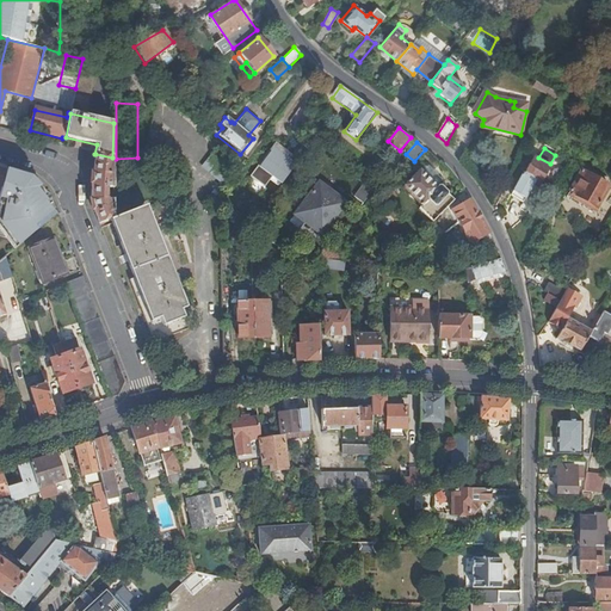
[(297,165),(276,149),(263,168),(275,177),(284,184),(297,165)]
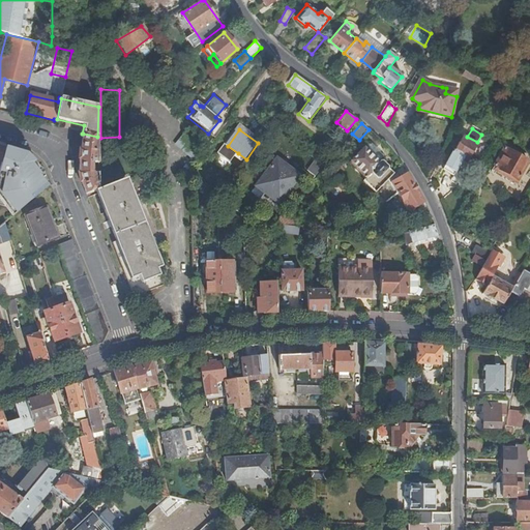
[(97,137),(83,134),(80,157),(79,177),(86,195),(95,192),(97,190),(98,174),(92,174),(92,164),(98,164),(99,137),(97,137)]
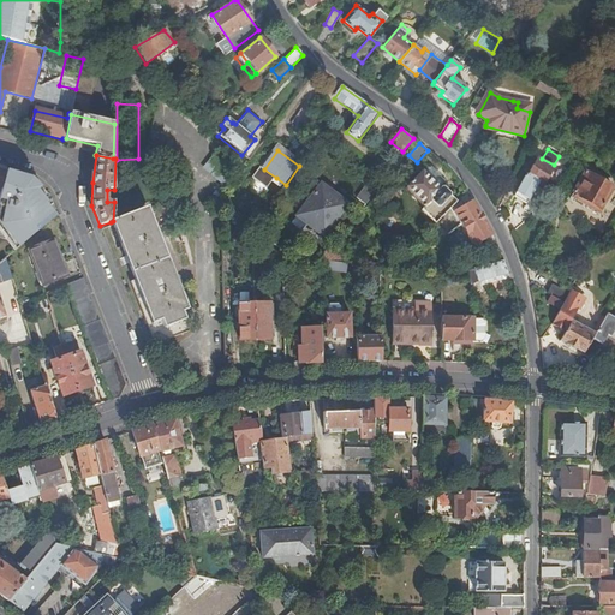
[(539,161),(536,168),(535,167),(527,179),(529,180),(518,197),(529,204),(539,186),(543,189),(550,177),(549,175),(554,168),(539,161)]
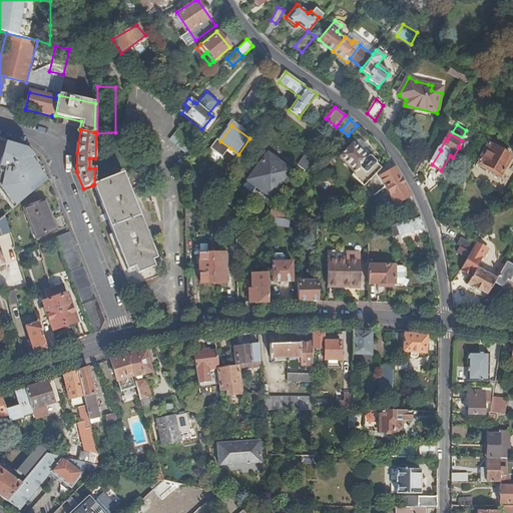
[(223,158),(230,148),(220,141),(218,139),(211,149),(223,158)]
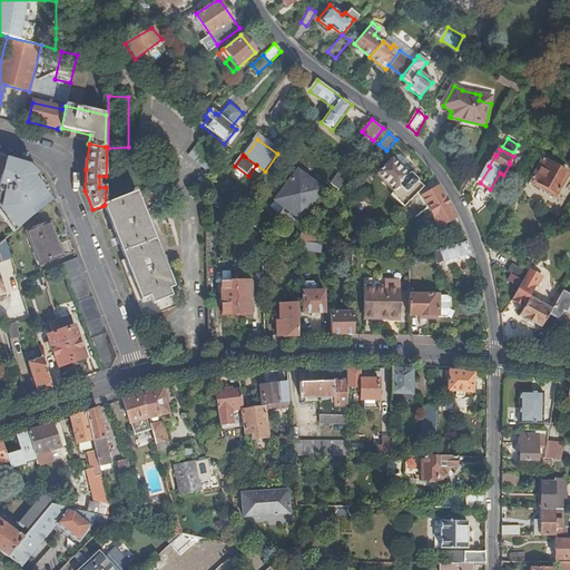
[(20,163),(6,159),(2,175),(0,188),(0,200),(17,225),(47,197),(42,192),(43,189),(29,170),(19,167),(20,163)]
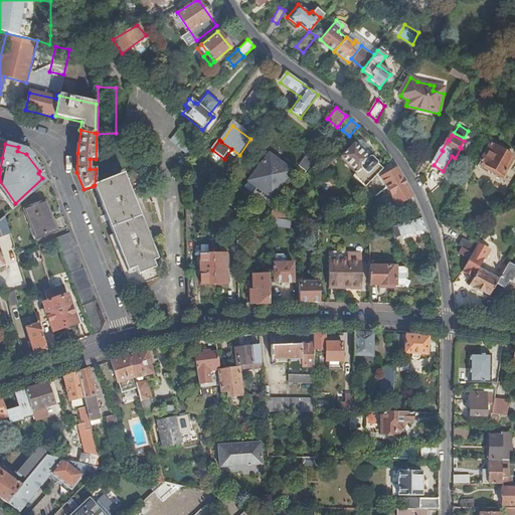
[(364,187),(382,170),(368,156),(367,158),(352,145),(341,158),(356,173),(353,177),(364,187)]
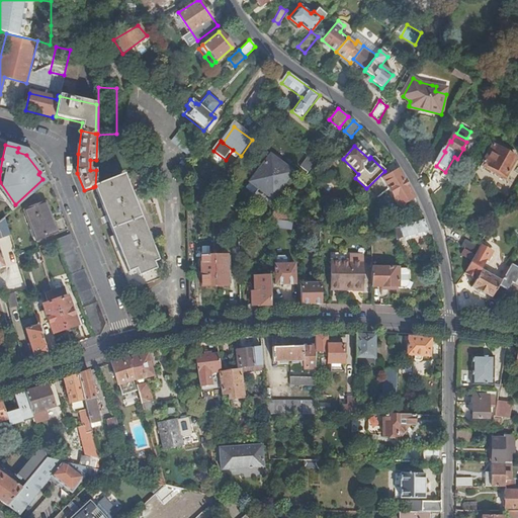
[(495,174),(503,179),(516,158),(494,146),(483,163),(496,171),(495,174)]
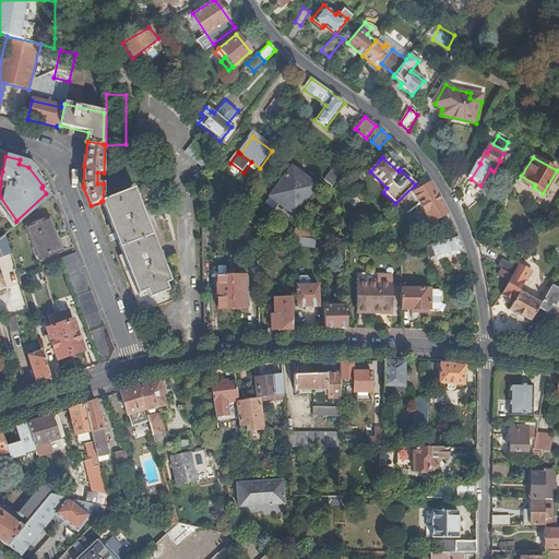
[(342,175),(329,164),(320,176),(332,186),(342,175)]
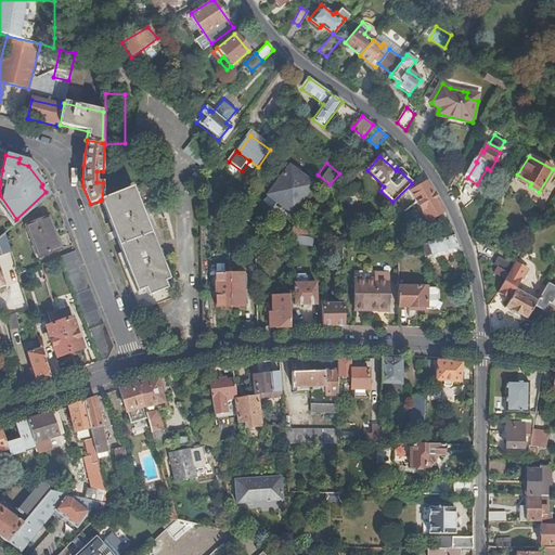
[(278,203),(292,214),(314,184),(294,169),(286,170),(265,199),(274,206),(278,203)]
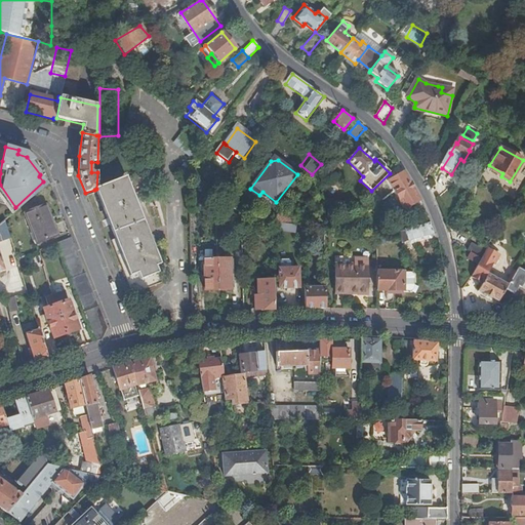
[(390,180),(395,192),(411,183),(405,173),(390,180)]
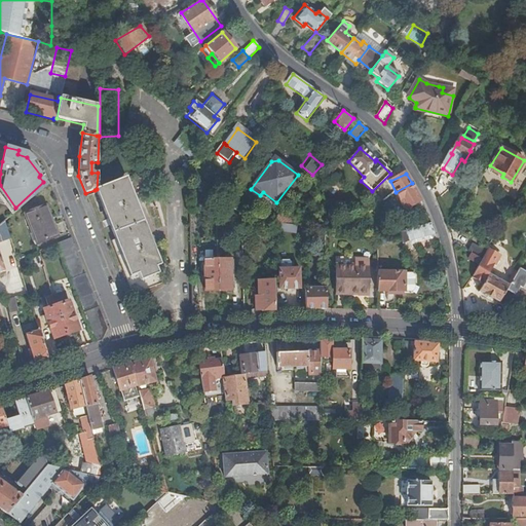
[(121,180),(97,189),(95,190),(114,240),(111,241),(132,295),(161,284),(155,267),(159,266),(124,177),(120,179),(121,180)]
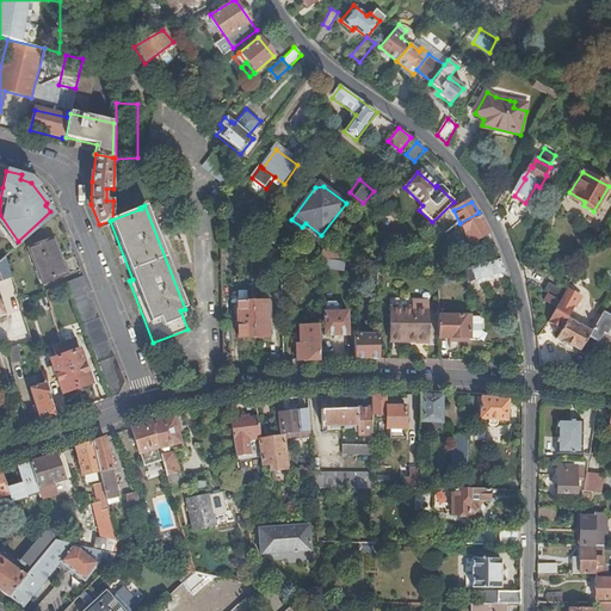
[(471,245),(491,235),(479,213),(460,223),(471,245)]
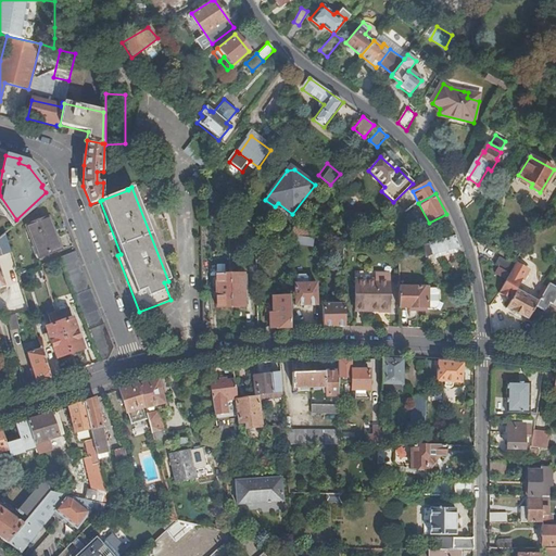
[(26,228),(38,261),(61,252),(48,219),(26,228)]
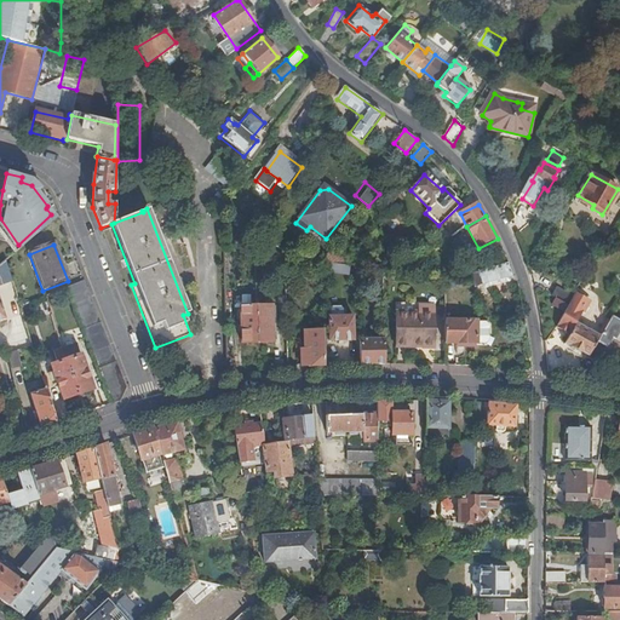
[(492,269),(507,264),(504,252),(488,260),(492,269)]
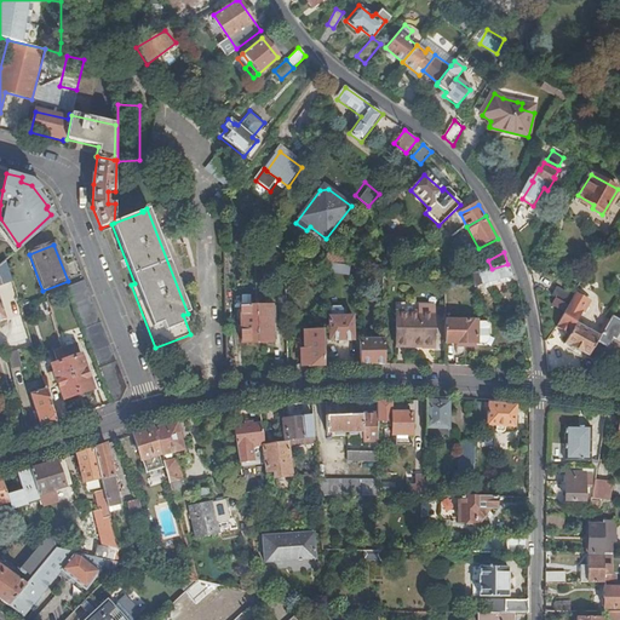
[(327,254),(320,262),(327,263),(337,264),(339,265),(327,254)]
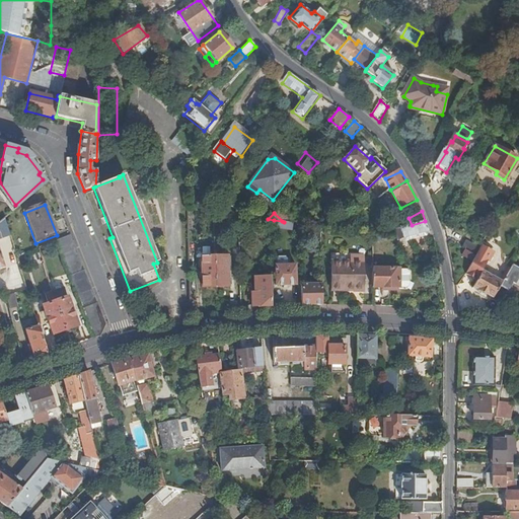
[(0,233),(8,231),(4,220),(0,222),(0,233)]
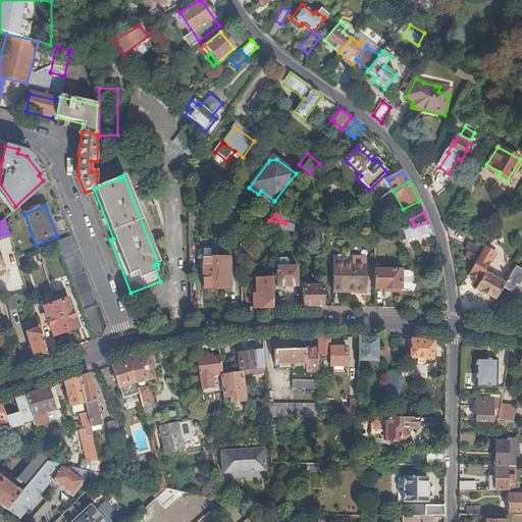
[(400,244),(432,233),(427,222),(414,226),(396,231),(400,244)]
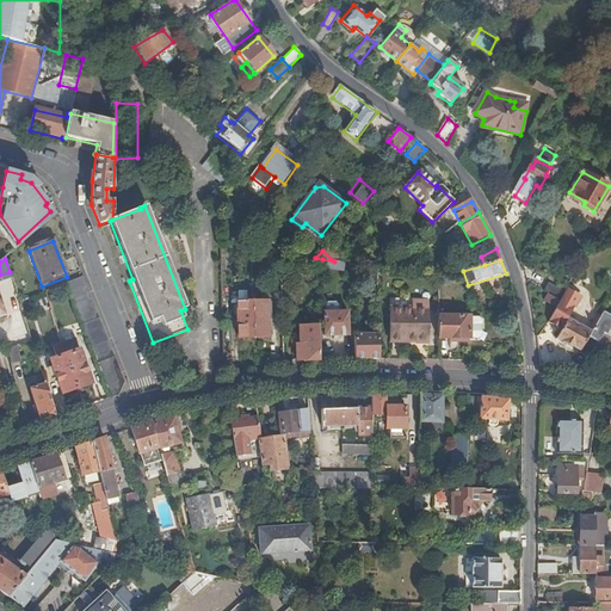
[(82,327),(100,320),(84,279),(67,285),(82,327)]
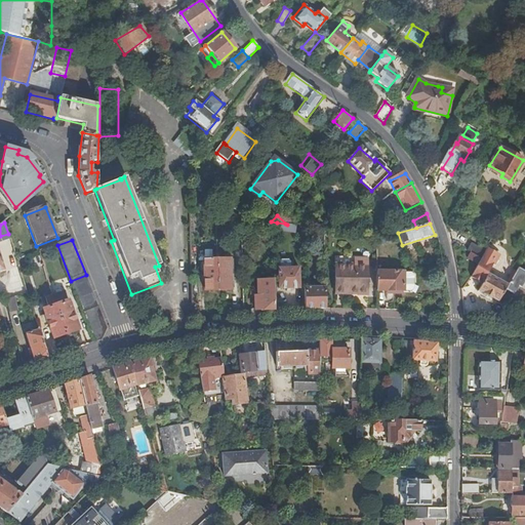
[(468,250),(480,258),(484,251),(472,243),(468,250)]
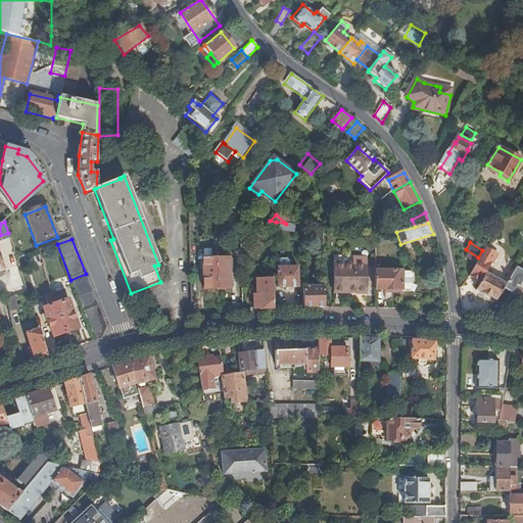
[(498,254),(485,247),(469,276),(480,283),(486,273),(491,264),(492,265),(498,254)]
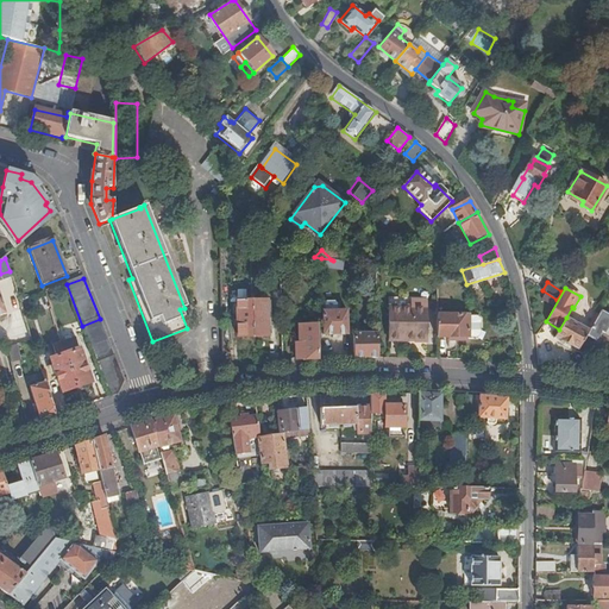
[(557,301),(546,295),(542,300),(553,307),(557,301)]
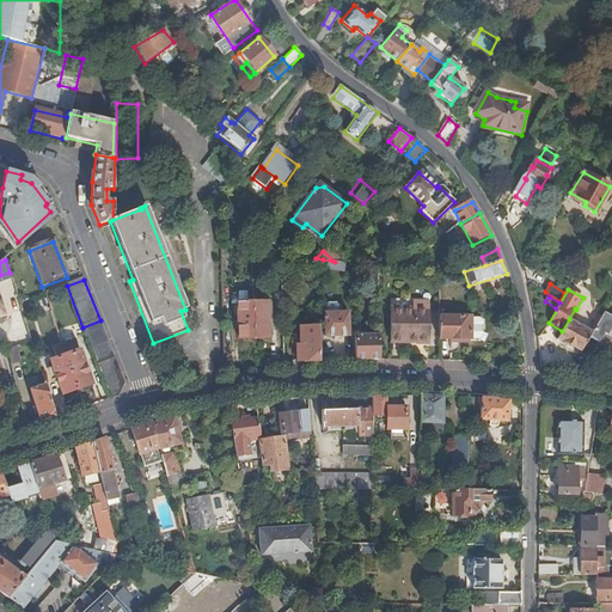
[(390,344),(402,344),(402,340),(417,340),(417,344),(428,344),(428,304),(414,304),(414,299),(391,299),(390,344)]
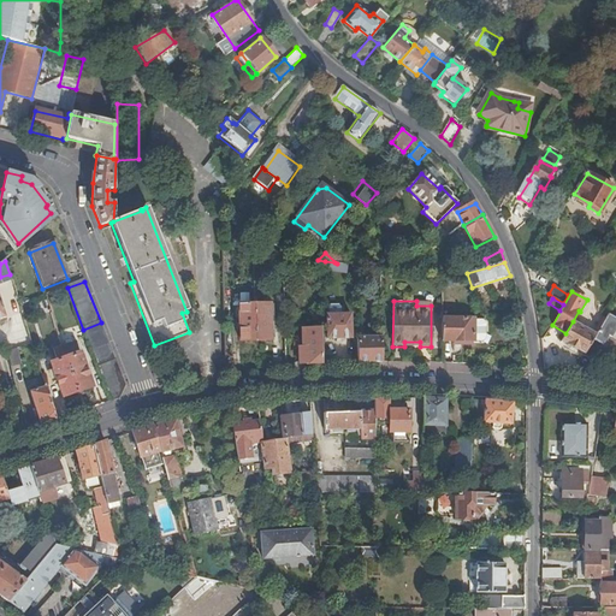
[(240,341),(254,341),(253,304),(238,304),(240,341)]
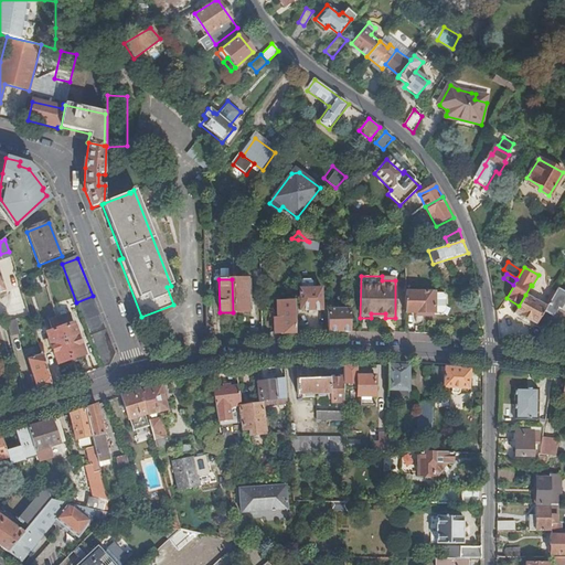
[(232,279),(233,312),(247,311),(246,279),(232,279)]
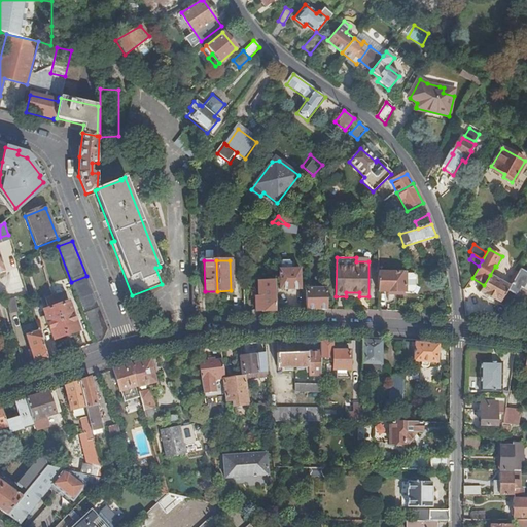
[(526,271),(526,273),(520,269),(510,287),(499,304),(508,310),(512,304),(518,307),(522,301),(526,303),(526,271)]
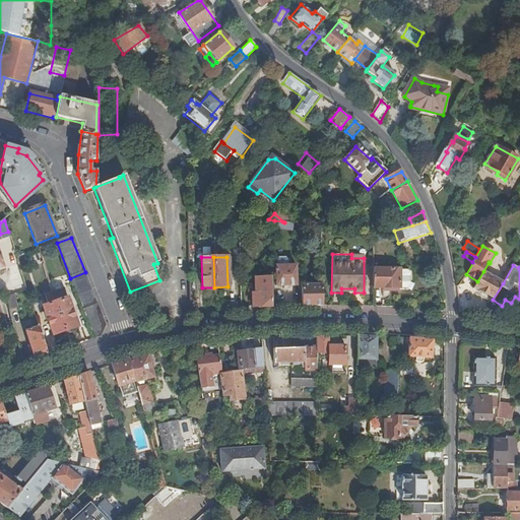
[(274,267),(275,286),(296,285),(295,266),(274,267)]
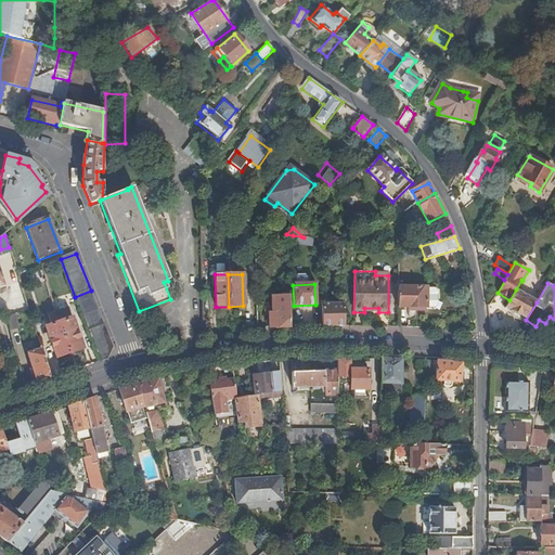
[(398,288),(398,308),(413,308),(413,310),(423,310),(424,308),(426,308),(426,305),(428,304),(428,297),(425,294),(426,288),(398,288)]
